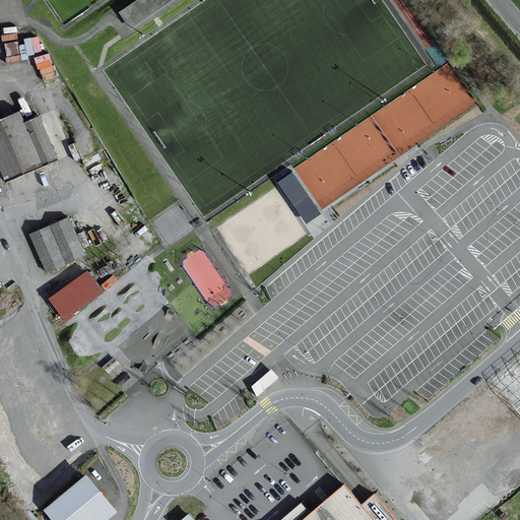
[(170,0),(140,0),(121,13),(131,27),(170,0)]
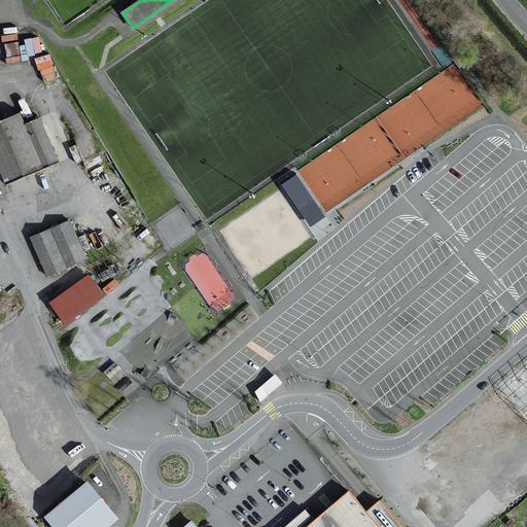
[(37,58),(47,79),(60,73),(50,51),(37,58)]
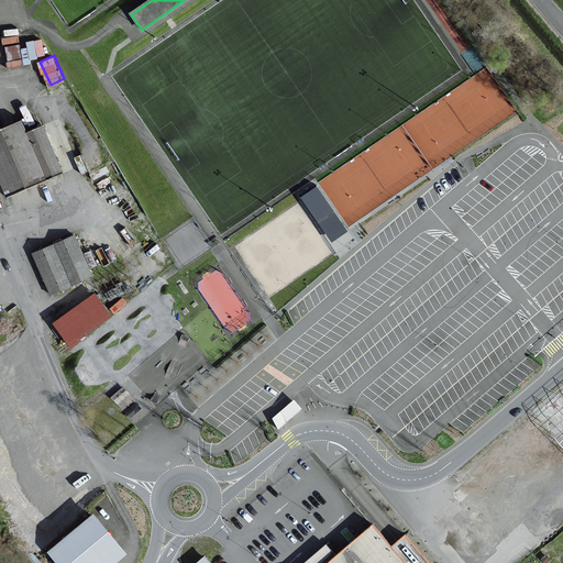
[(0,132),(0,179),(7,195),(46,177),(61,170),(43,128),(28,134),(22,123),(0,132)]
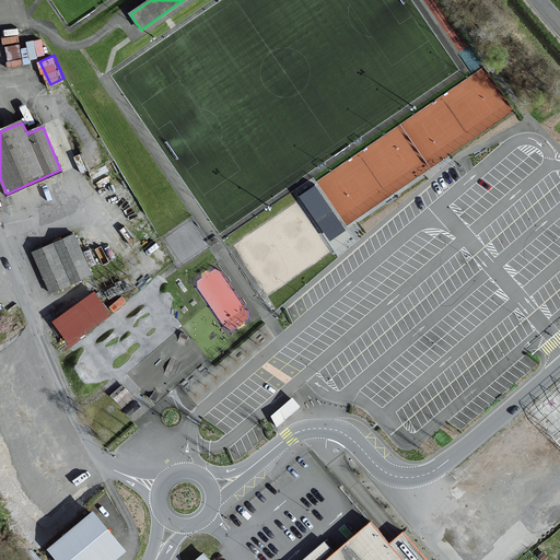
[(345,230),(315,187),(301,197),(330,240),(345,230)]
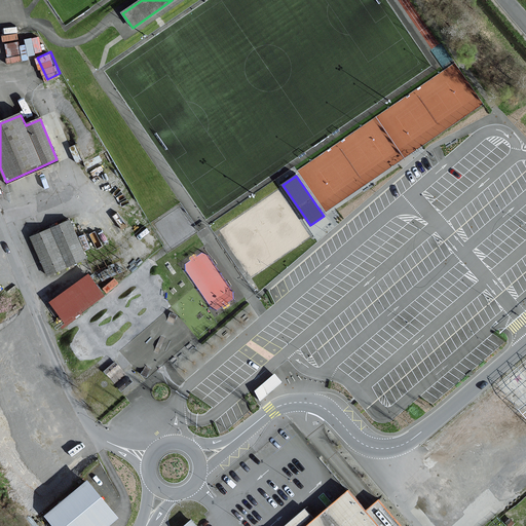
[(85,258),(70,221),(50,229),(31,237),(47,274),(67,266),(85,258)]
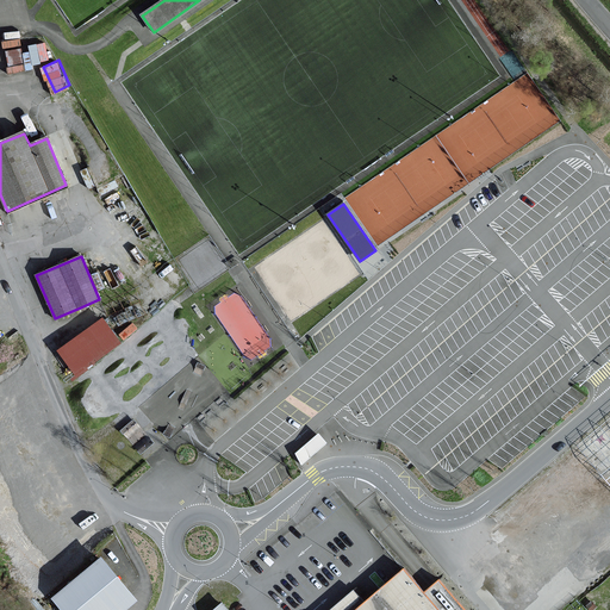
[(120,343),(103,319),(60,352),(76,375),(120,343)]
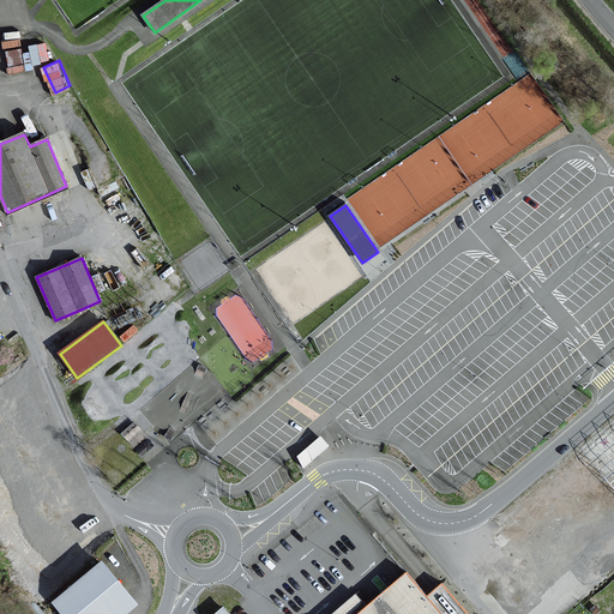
[(613,417),(582,443),(613,483),(613,417)]
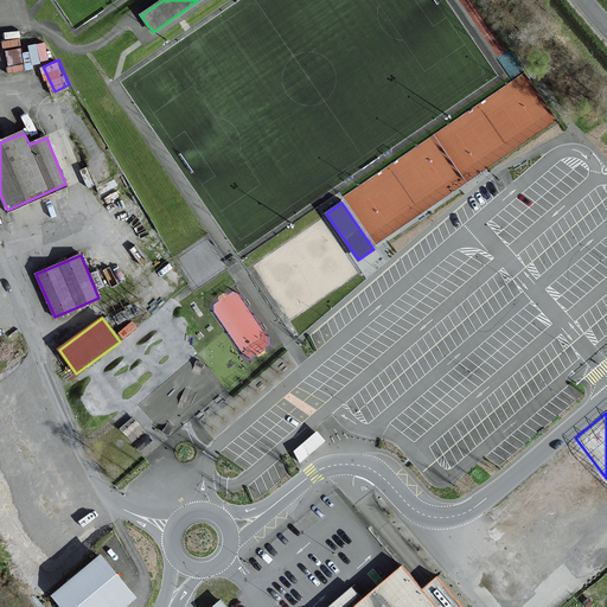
[(122,426),(136,440),(148,429),(134,415),(122,426)]
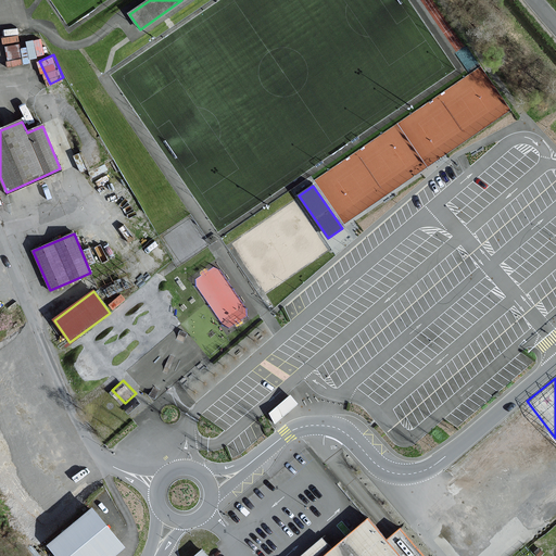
[(270,414),(275,424),(298,404),(290,395),(270,414)]
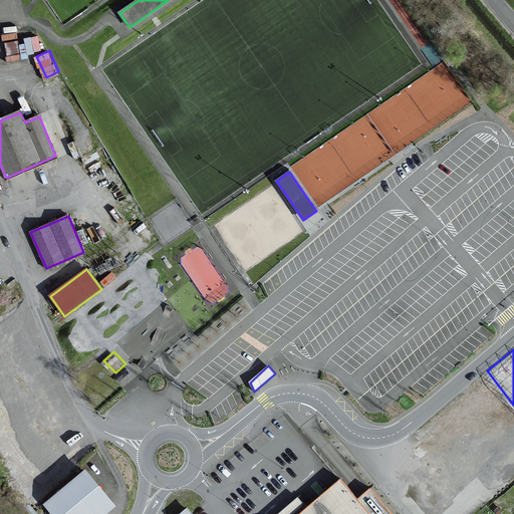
[(103,513),(114,506),(86,471),(45,504),(53,513),(103,513)]
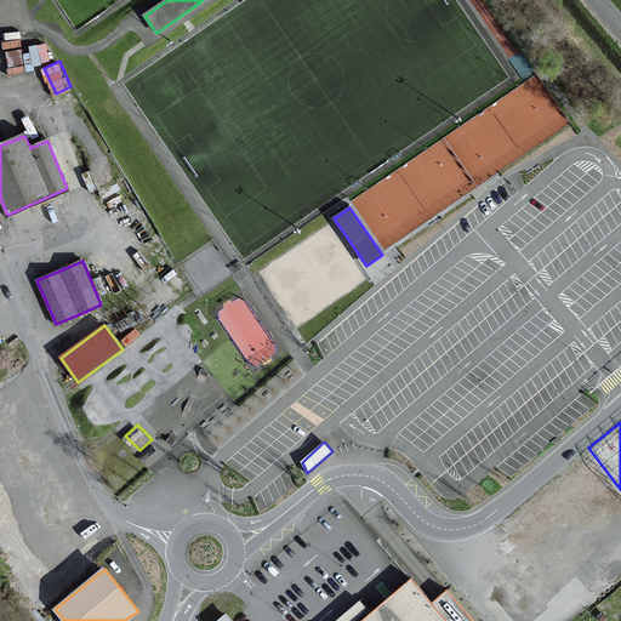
[(359,603),(337,620),(473,620),(448,591),(440,597),(433,604),(411,580),(379,608),(370,615),(359,603)]
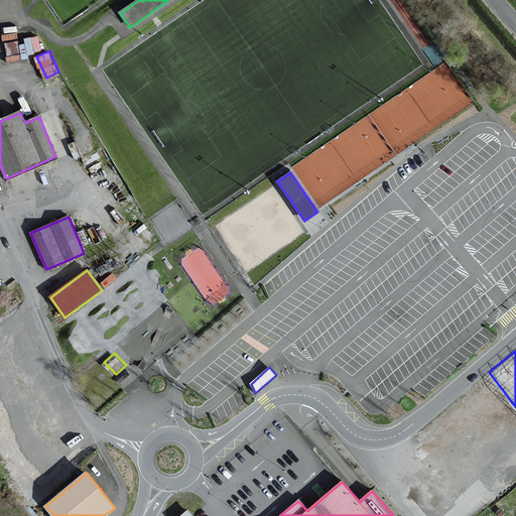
[(177,515),(198,515),(189,506),(177,515)]
